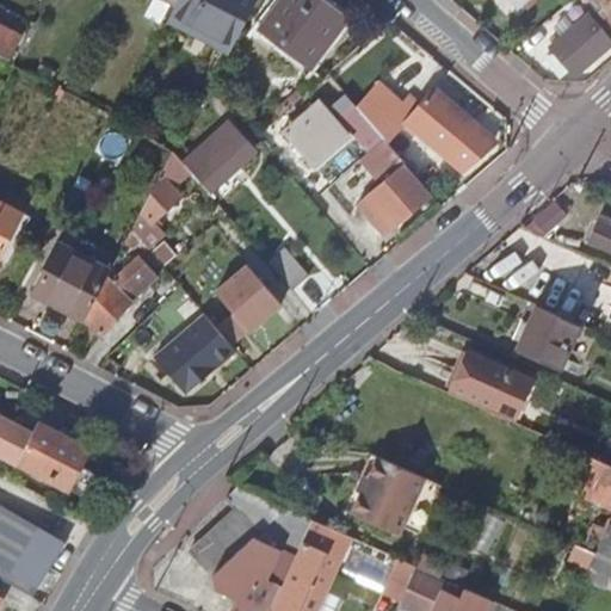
[(255,0),(178,0),(176,5),(168,19),(229,53),(255,0)]
